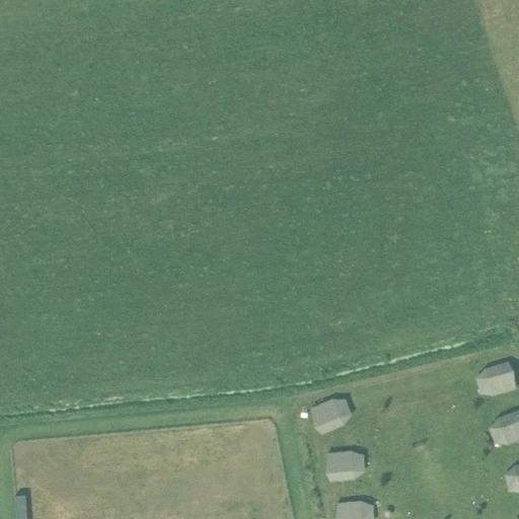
[(485,369),(475,379),(480,395),(496,395),(517,389),(508,363),(485,369)]
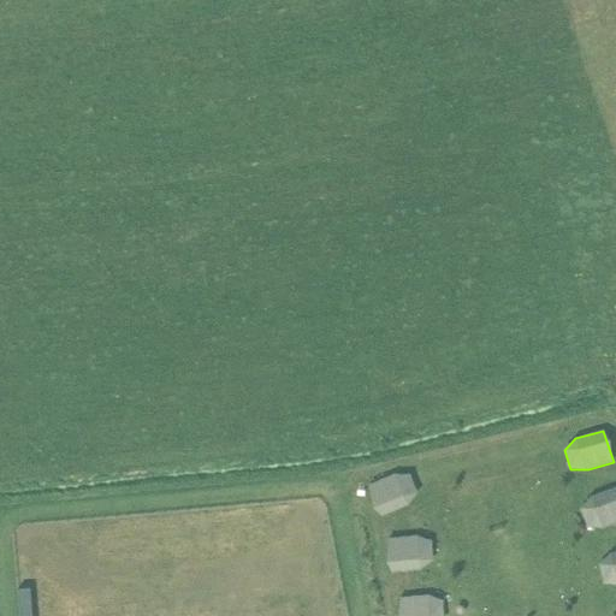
[(394,478),(369,485),(381,517),(408,504),(415,493),(407,478),(394,478)]
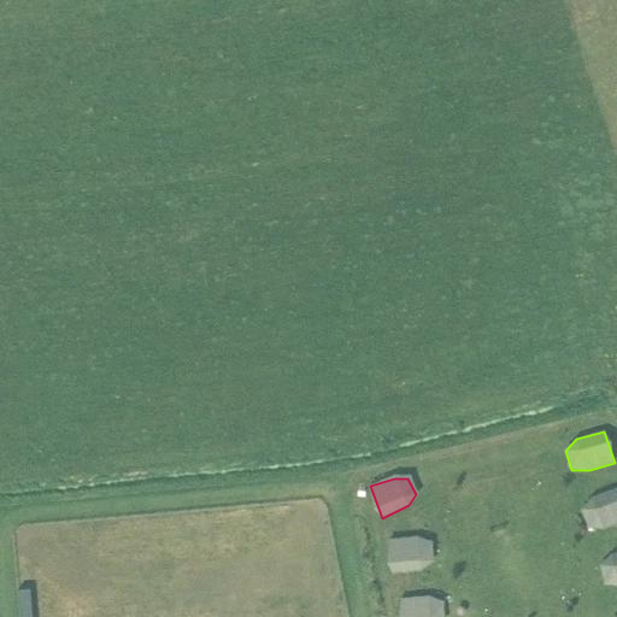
[(616,491),(593,498),(582,510),(589,529),(605,530),(616,526),(616,491)]
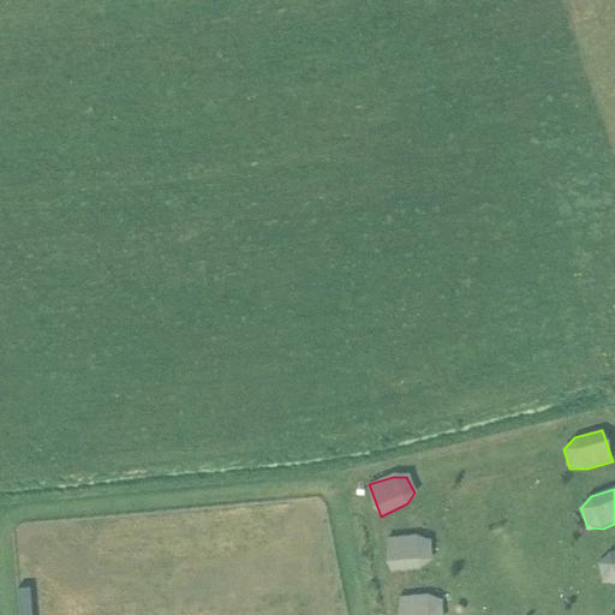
[(415,537),(389,539),(392,574),(419,569),(433,559),(430,543),(415,537)]
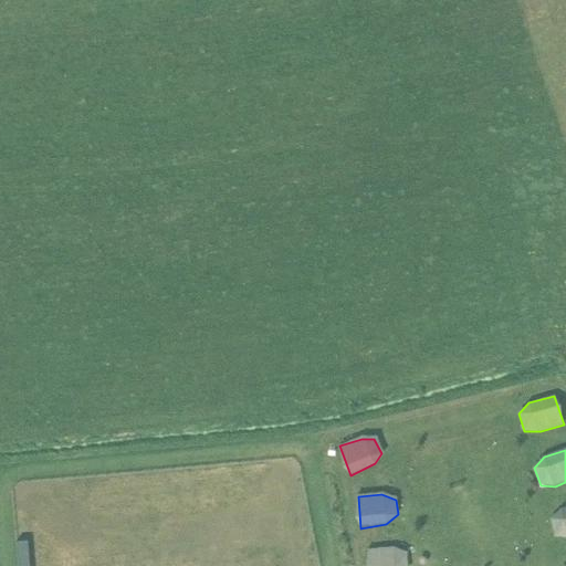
[(565,509),(562,510),(551,521),(556,537),(565,538),(565,509)]
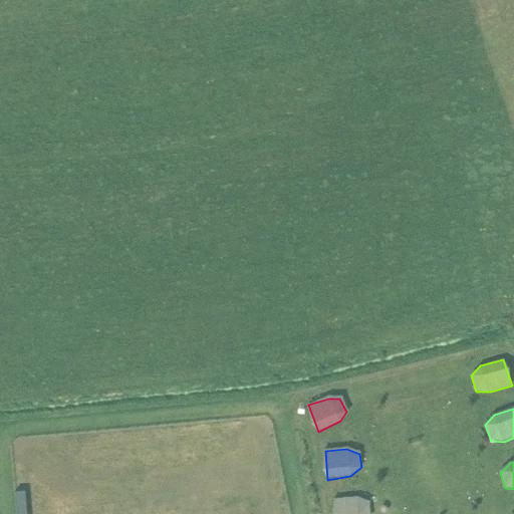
[(359,497),(335,498),(334,513),(369,513),(370,502),(359,497)]
